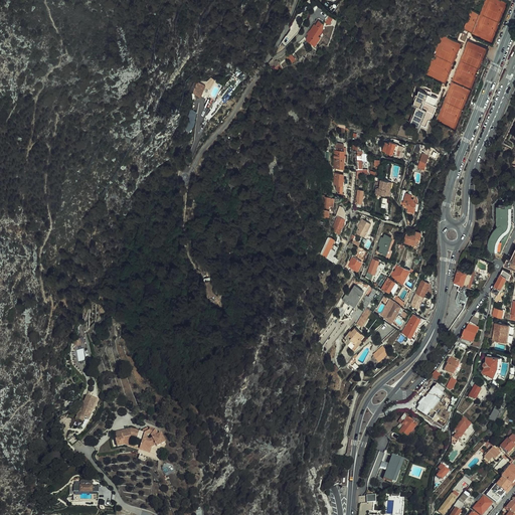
[(329,15),(326,22),(331,24),(334,17),(329,15)]
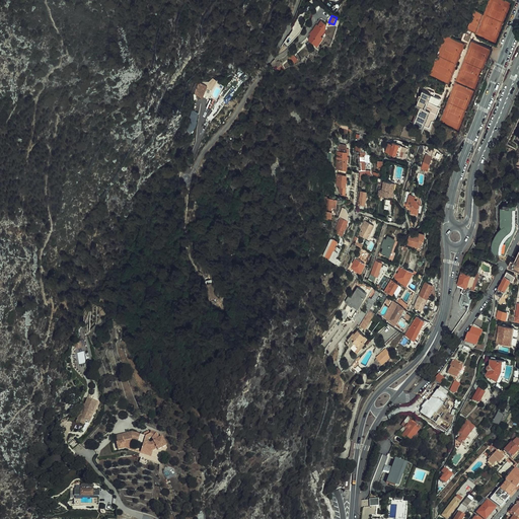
[(317,24),(314,29),(321,35),(326,28),(325,27),(327,24),(321,20),(318,25),(317,24)]
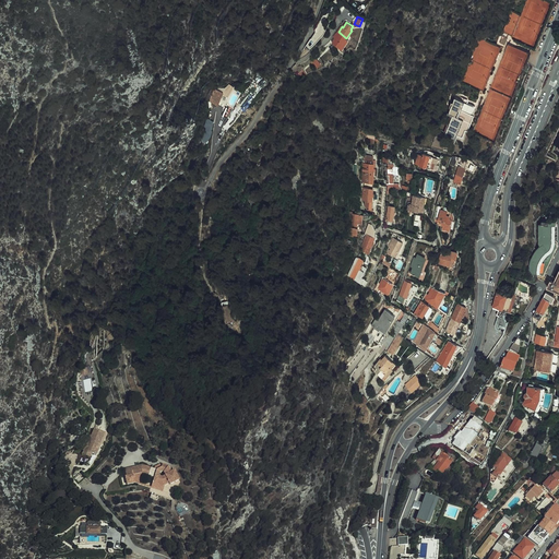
[(346,38),(339,32),(337,33),(339,34),(336,38),(333,43),(341,47),(346,38)]
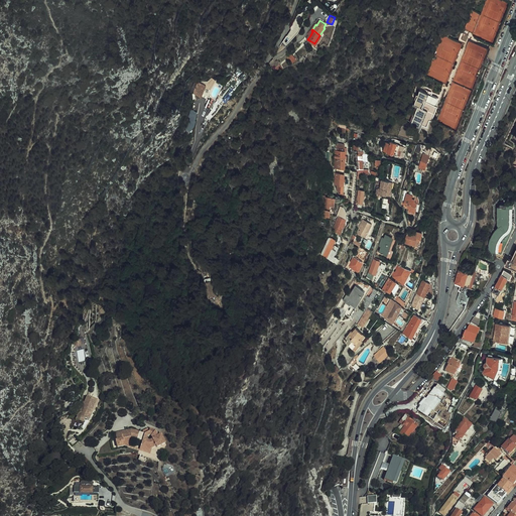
[(412,120),(427,124),(437,98),(431,95),(430,98),(424,96),(425,93),(419,91),(414,105),(417,107),(412,120)]
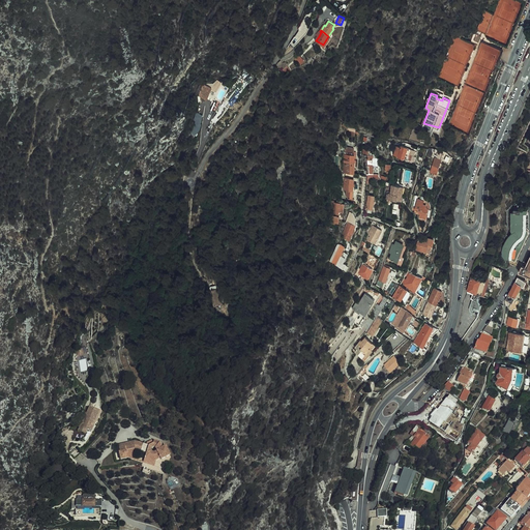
[(438,129),(439,127),(423,123),(420,130),(431,135),(434,127),(438,129)]
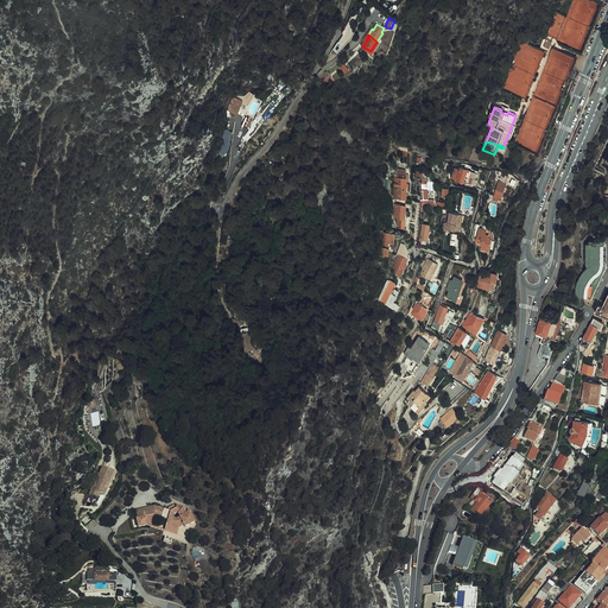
[(455,168),(451,178),(470,184),(473,178),(470,177),(472,171),(460,168),(458,169),(455,168)]
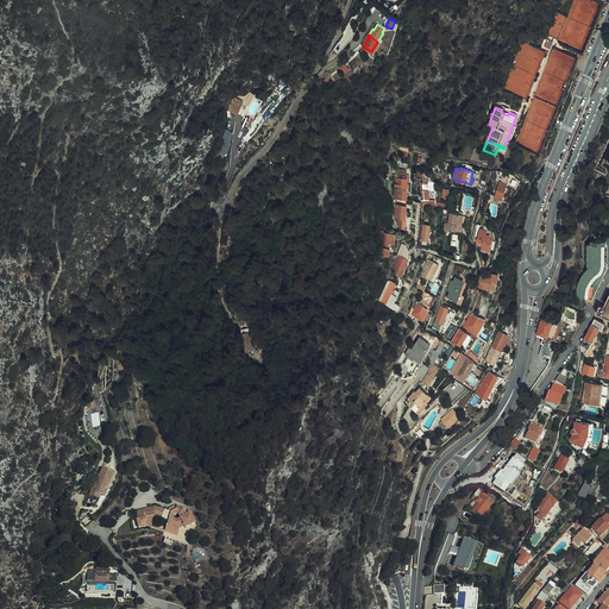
[(501,182),(500,182),(494,198),(493,203),(497,205),(498,200),(501,200),(507,184),(506,183),(508,176),(503,175),(501,182)]
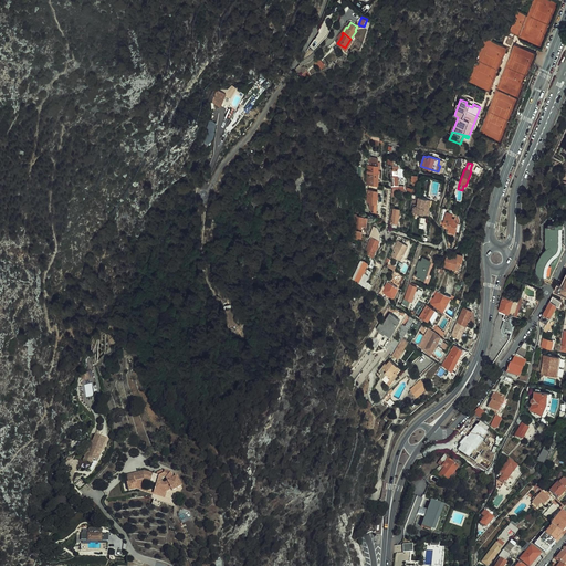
[(377,185),(378,167),(369,166),(369,178),(367,178),(367,185),(377,185)]
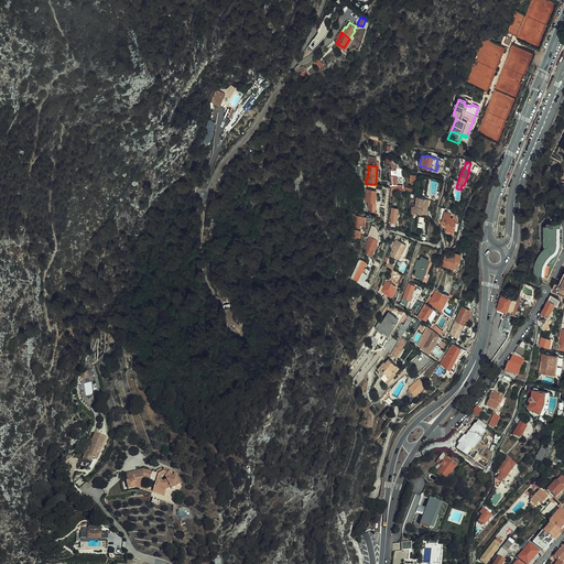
[(394,188),(397,188),(397,176),(401,175),(400,167),(398,167),(398,165),(391,165),(391,169),(391,177),(392,177),(392,187),(394,188)]
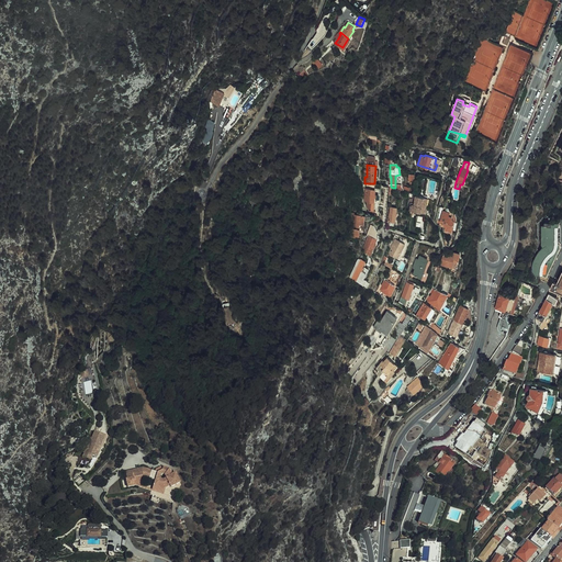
[(373,210),(374,190),(366,190),(364,202),(369,202),(368,210),(373,210)]
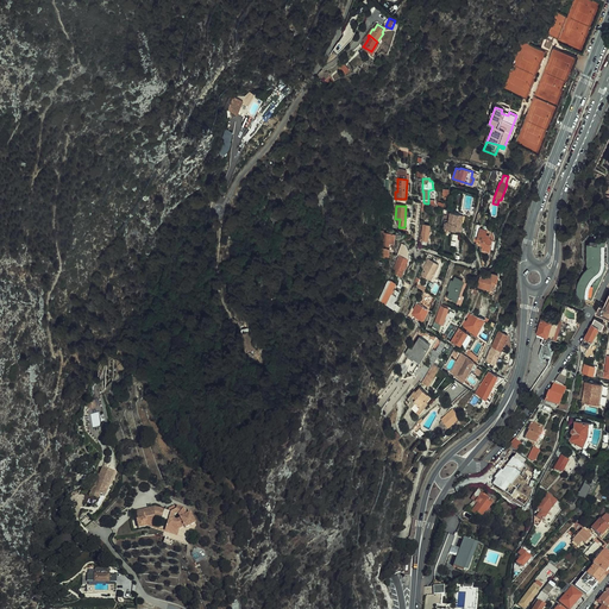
[(457,225),(459,214),(447,212),(447,215),(446,219),(445,219),(445,220),(444,227),(456,230),(457,225)]
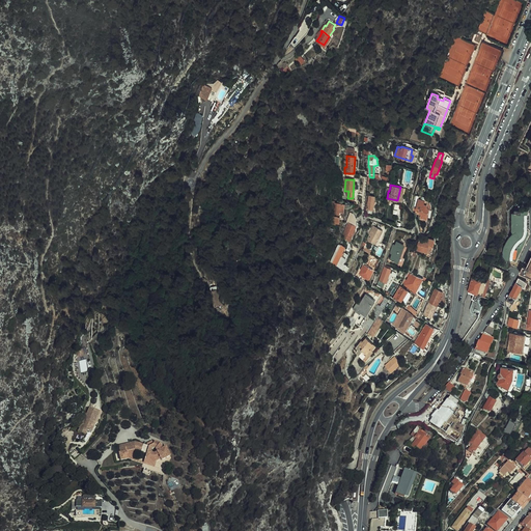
[(425,196),(416,195),(413,210),(416,210),(418,199),(424,201),(425,196)]
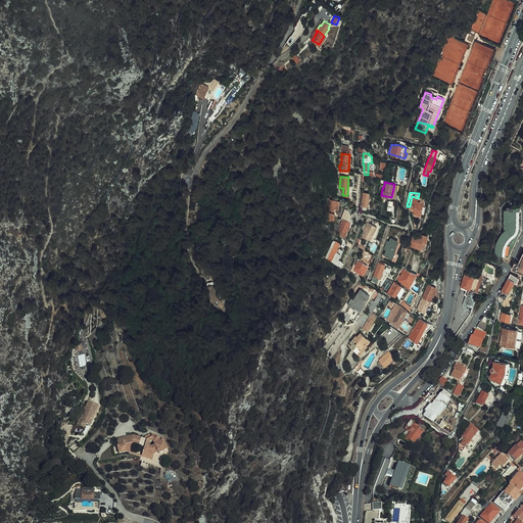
[(412,196),(410,206),(412,207),(412,209),(413,209),(413,210),(415,210),(414,215),(416,215),(415,216),(416,217),(420,218),(423,205),(420,204),(421,202),(418,201),(418,198),(412,196)]
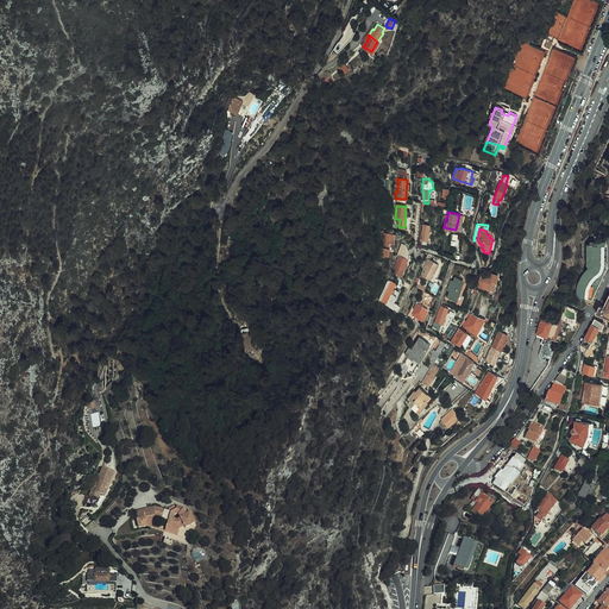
[(389,246),(389,243),(389,238),(395,239),(395,233),(383,232),(384,231),(381,231),(380,255),(384,256),(384,253),(390,255),(390,248),(389,246)]
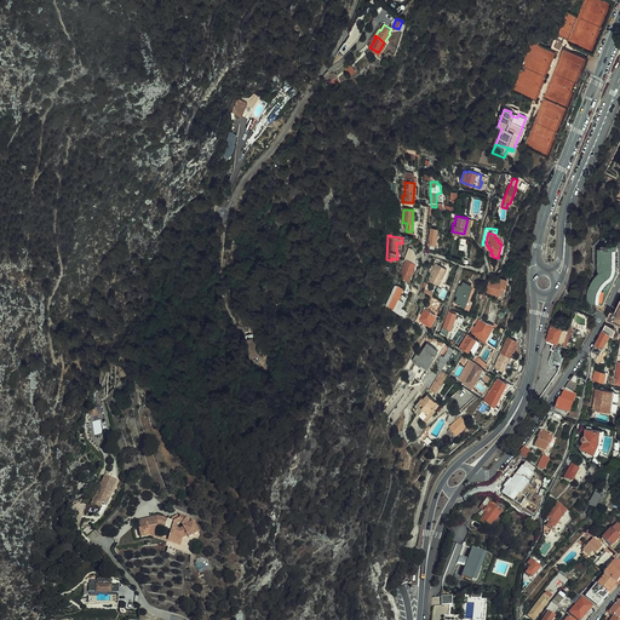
[(586,304),(596,304),(596,299),(597,293),(601,286),(606,281),(612,275),(614,271),(613,250),(616,250),(616,246),(601,245),(601,250),(597,250),(597,271),(598,274),(593,279),(590,285),(589,290),(586,296),(586,304)]
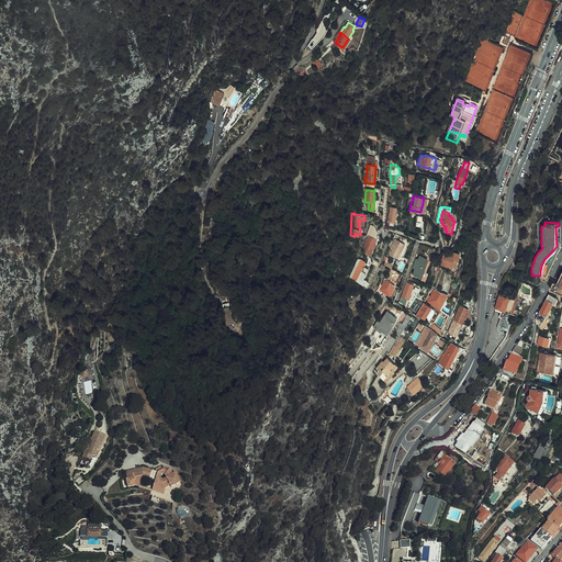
[(540,271),(540,276),(543,276),(543,269),(546,263),(548,259),(555,253),(558,249),(559,244),(559,226),(555,226),(557,246),(554,249),(549,255),(544,259),(541,266),(540,271)]
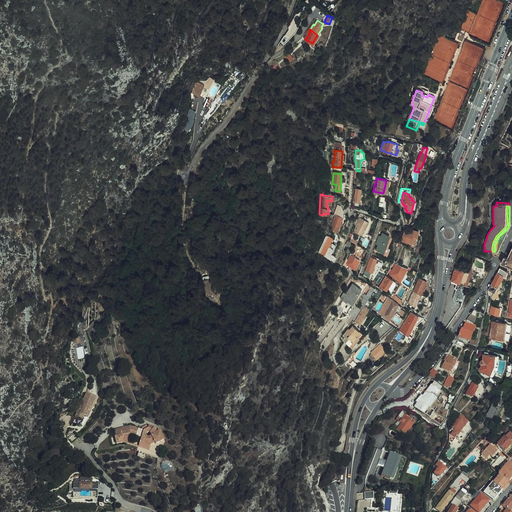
[(337,231),(343,218),(336,215),(331,226),(332,229),(337,231)]
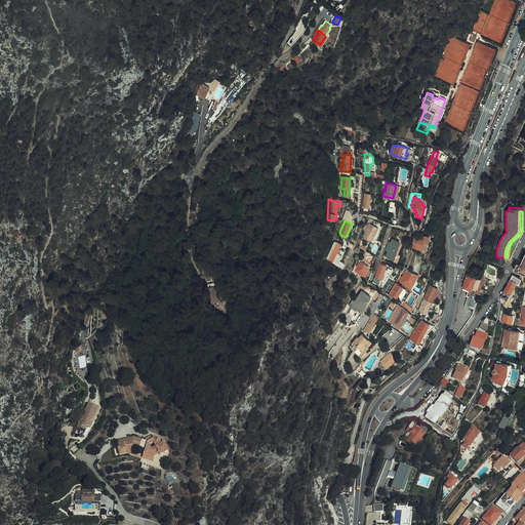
[(377,228),(368,224),(362,237),(370,242),(377,228)]
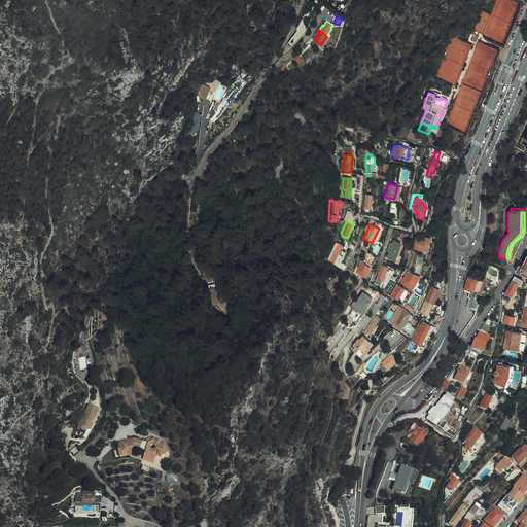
[(424,237),(423,238),(421,240),(419,239),(416,239),(414,248),(427,250),(429,238),(424,237)]
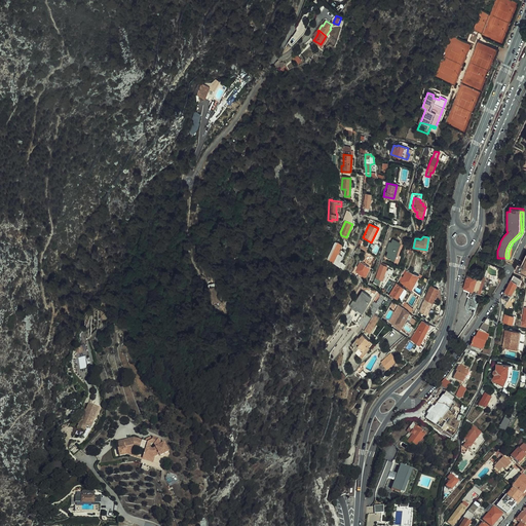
[(390,246),(388,252),(386,257),(396,261),(398,256),(396,255),(400,242),(392,240),(391,243),(389,242),(388,246),(390,246)]
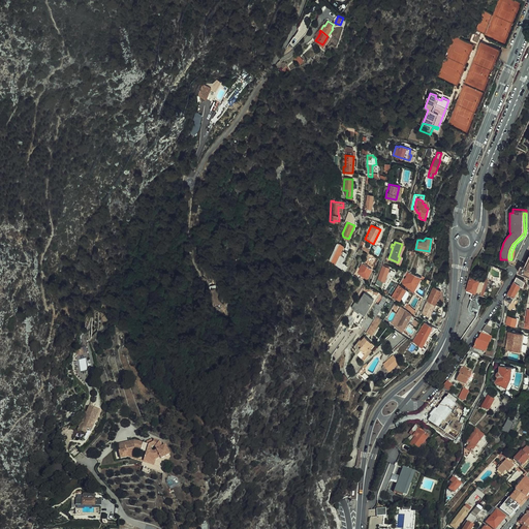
[(329,260),(337,265),(346,270),(348,266),(342,262),(346,254),(341,251),(344,246),(338,243),(337,243),(329,260)]
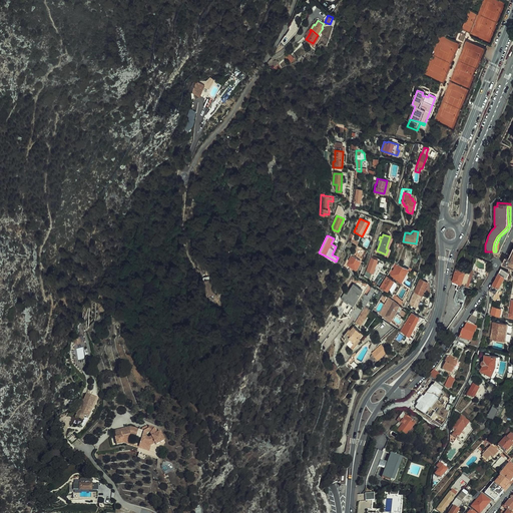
[(360,262),(350,257),(348,261),(347,261),(345,265),(356,271),(360,262)]
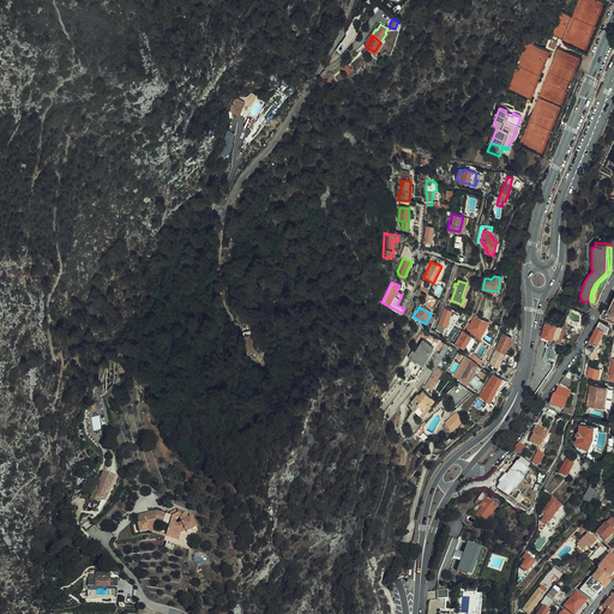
[(445,326),(451,312),(444,309),(439,324),(445,326)]
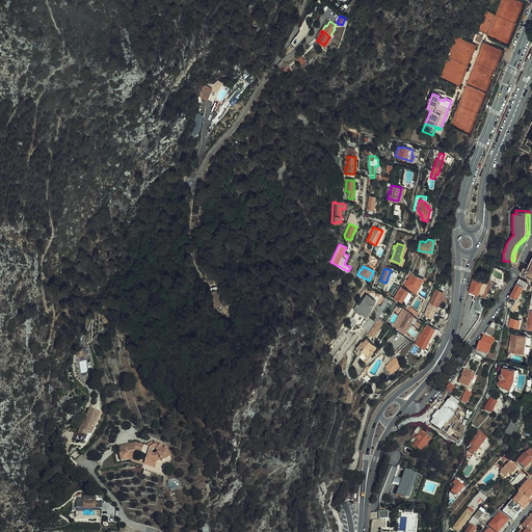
[(474,273),(469,292),(481,296),(483,296),(484,292),(488,280),(481,277),(481,276),(474,273)]
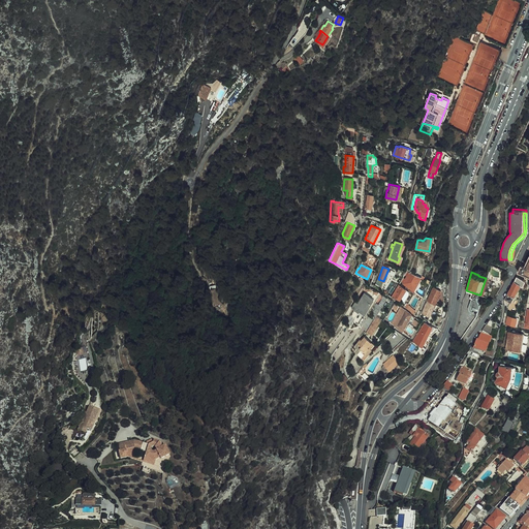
[(422,277),(409,273),(403,284),(414,290),(422,277)]
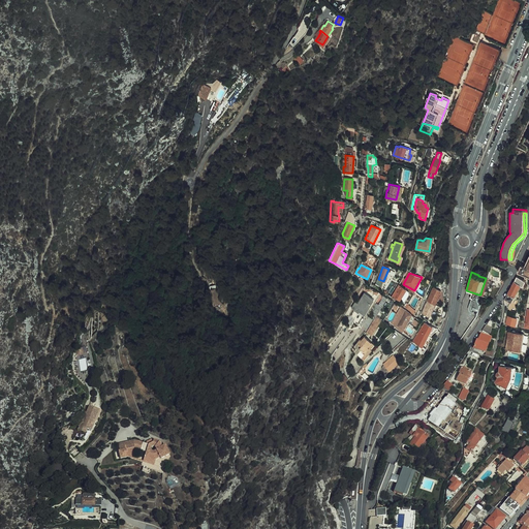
[(517,277),(505,300),(511,303),(520,286),(523,287),(526,282),(517,277)]
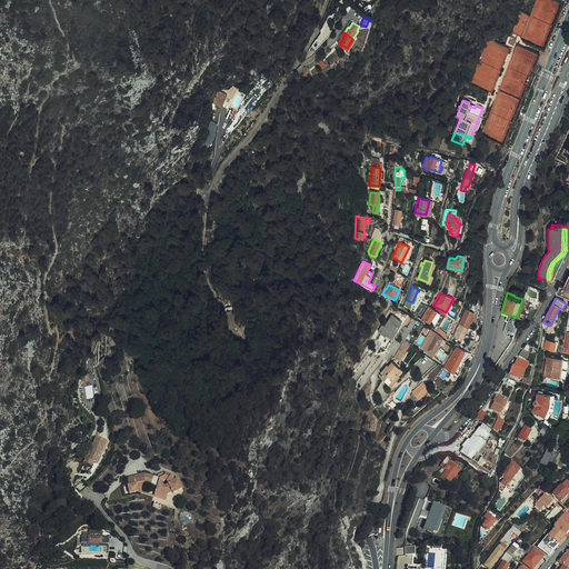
[(422,315),(427,306),(421,302),(417,312),(422,315)]
